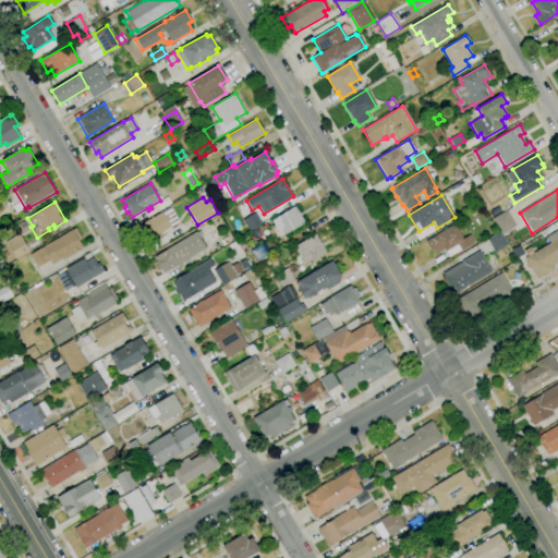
[(281,237),(271,220),(295,206),(305,222),(281,237)]
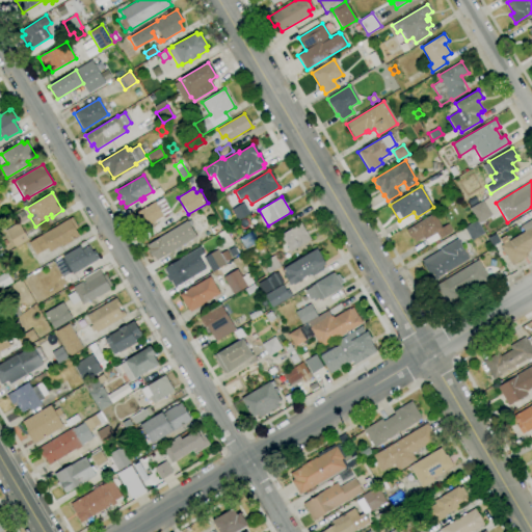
[(145,232),(137,219),(136,220),(133,215),(162,197),(171,214),(164,218),(163,217),(152,223),(154,228),(145,232)]
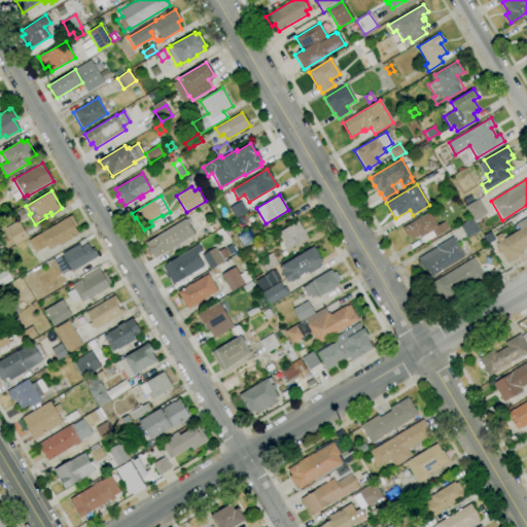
[(472,218),(465,207),(478,199),(487,214),(475,221),(472,218)]
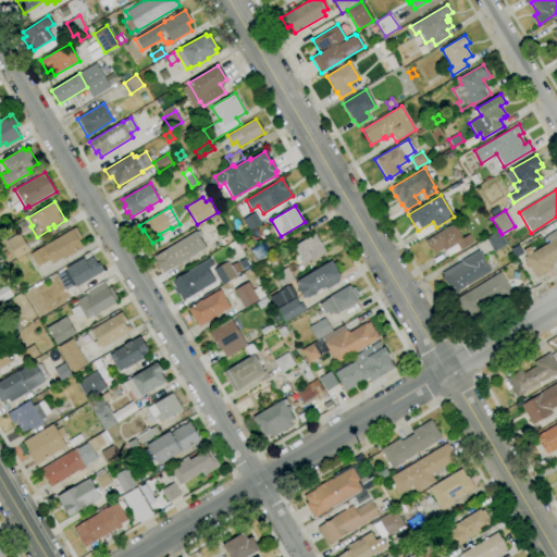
[(447,257),(443,249),(435,254),(432,249),(430,250),(424,242),(454,224),(462,238),(469,234),(473,243),(460,250),(460,249),(458,251),(459,254),(456,256),(455,254),(447,257)]
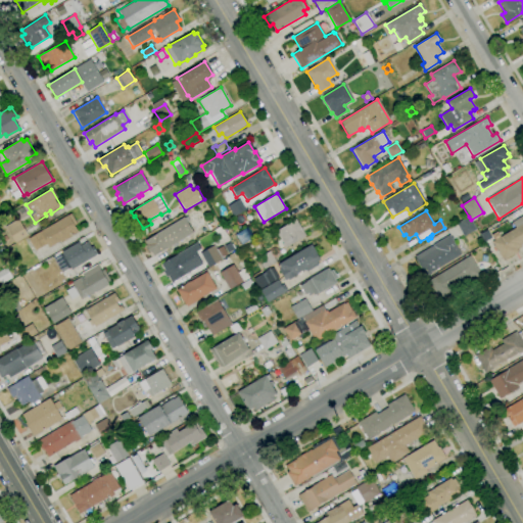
[(35,250),(28,239),(70,214),(77,224),(74,226),(77,231),(48,248),(46,244),(35,250)]
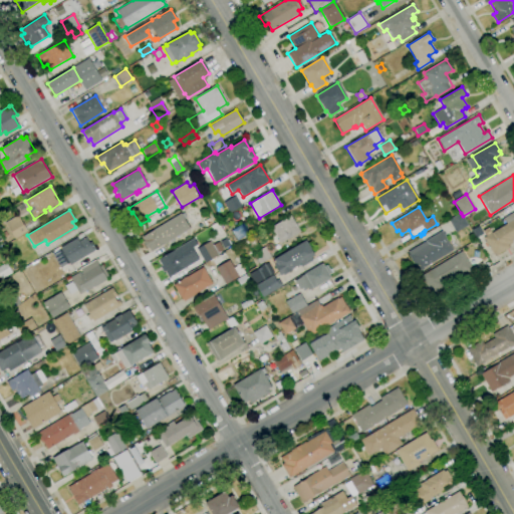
[(495,257),(483,238),(507,224),(503,218),(513,211),(513,238),(511,240),(512,242),(508,244),(510,248),(495,257)]
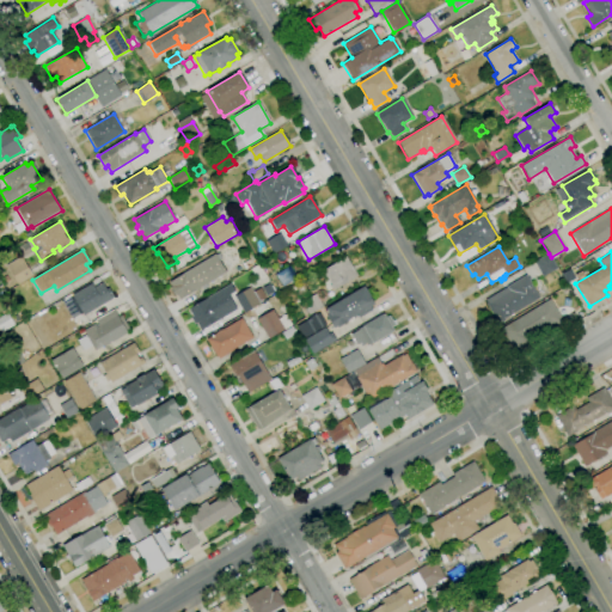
[(551,257),(557,269),(543,277),(533,263),(549,254),(551,257)]
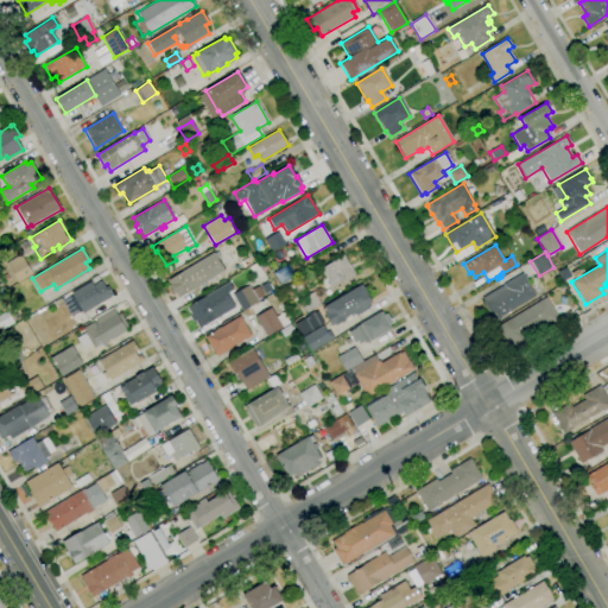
[(178,298),(176,293),(173,295),(169,286),(171,285),(168,280),(214,253),(225,271),(178,298)]
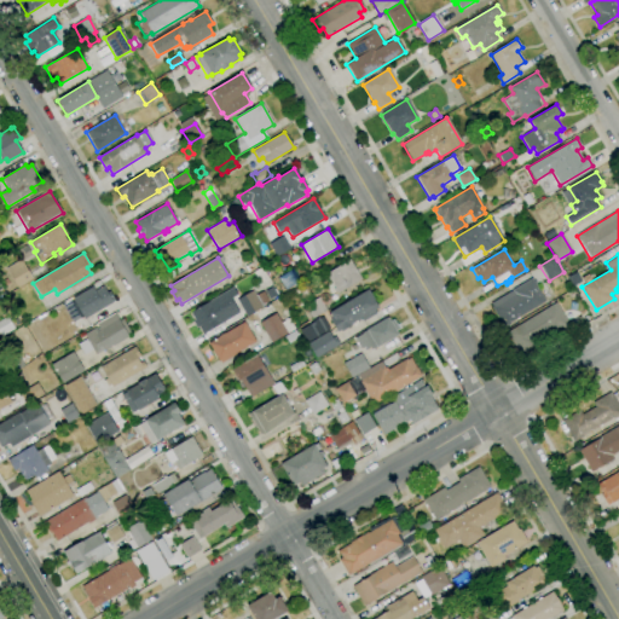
[(46,270),(17,288),(6,268),(21,260),(28,272),(42,264),(46,270)]
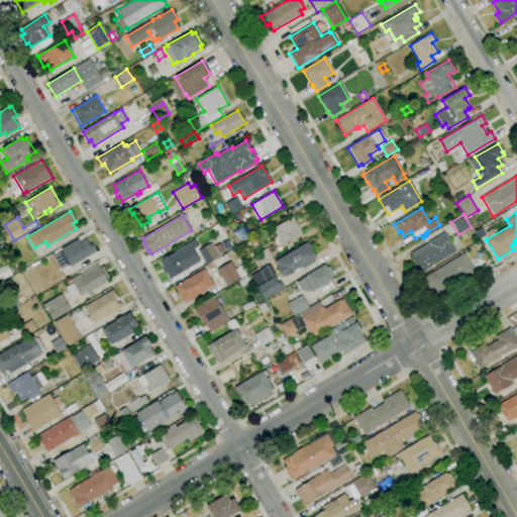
[(282,245),(273,229),(292,217),(302,233),(282,245)]
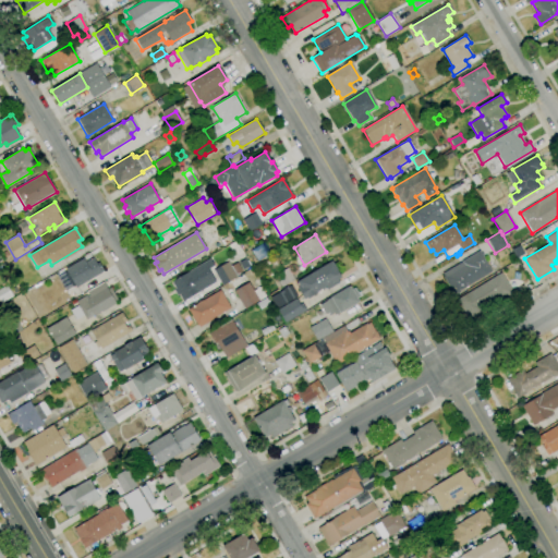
[(223,245),(220,241),(227,237),(230,242),(223,245)]
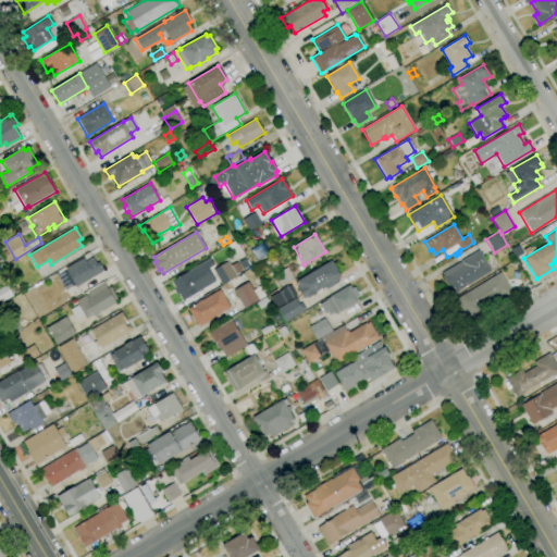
[(455,295),(450,287),(449,288),(443,277),(444,276),(442,273),(461,261),(479,250),(480,252),(481,252),(483,255),(482,256),(491,271),(458,291),(459,292),(455,295)]
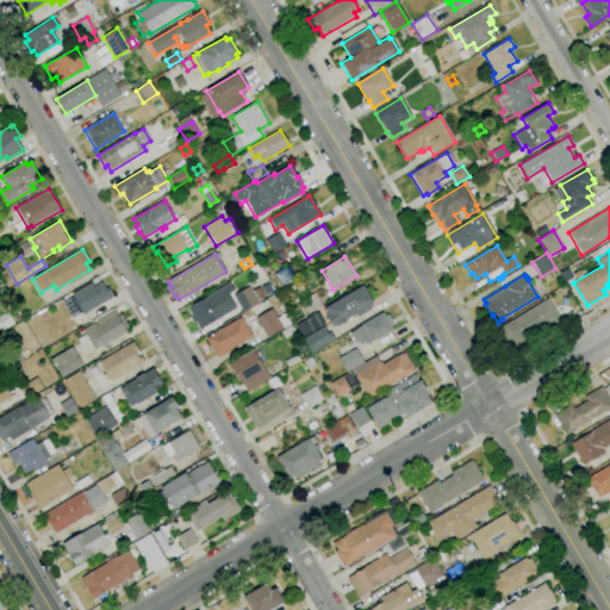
[(72,318),(63,303),(73,297),(72,294),(91,282),(93,287),(101,282),(105,288),(107,287),(113,296),(111,297),(111,298),(82,315),(82,313),(72,318)]
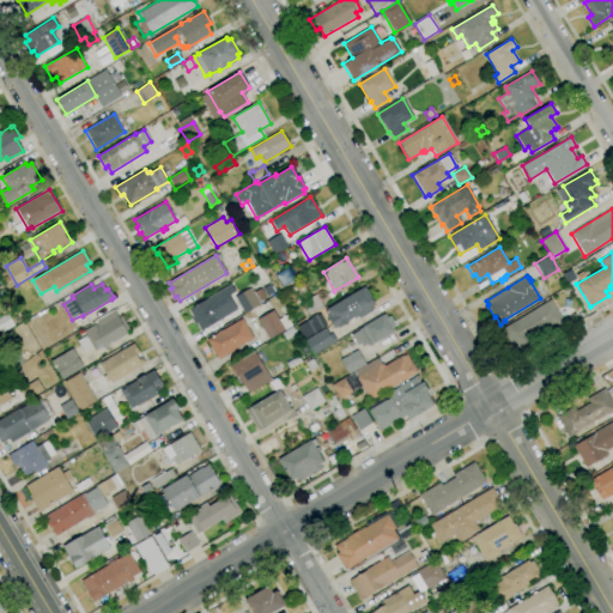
[(201,331),(196,323),(194,326),(190,319),(193,317),(188,310),(231,284),(235,292),(229,296),(237,309),(201,331)]
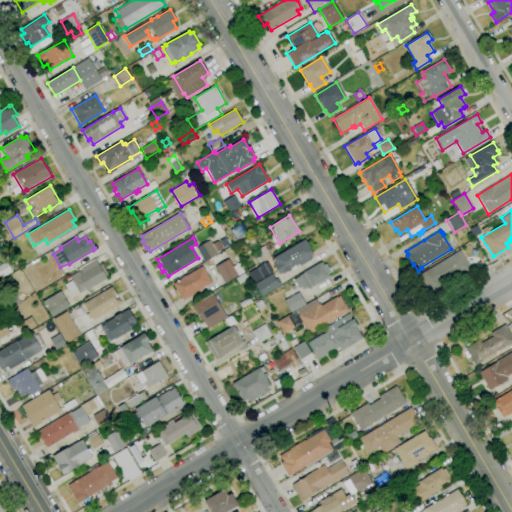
[(224,249),(219,241),(225,237),(230,245),(224,249)]
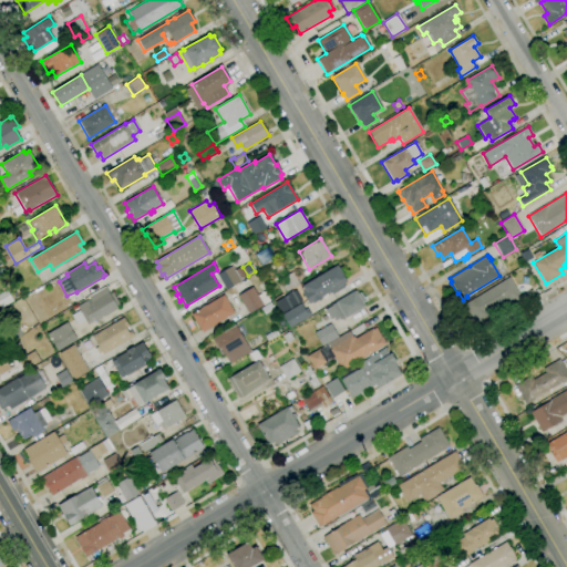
[(226,290),(217,275),(232,266),(240,281),(226,290)]
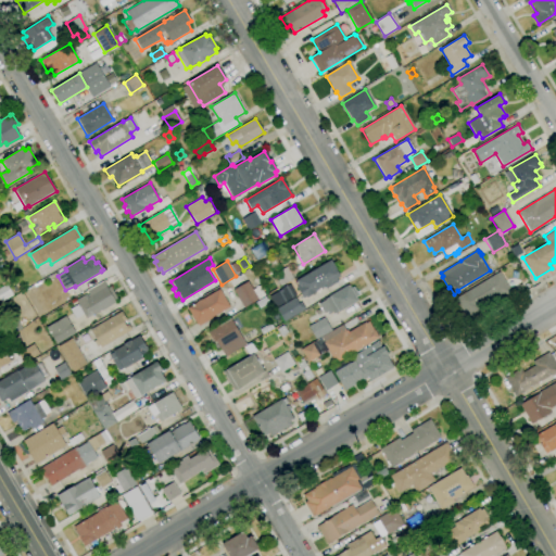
[(302,299),(295,288),(299,286),(295,281),(331,261),(340,277),(316,291),(316,292),(306,298),(306,297),(302,299)]
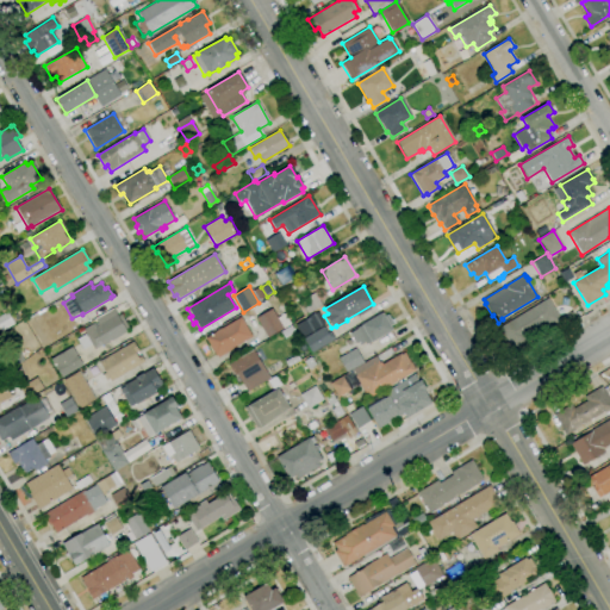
[(260,300),(254,291),(260,287),(266,297),(260,300)]
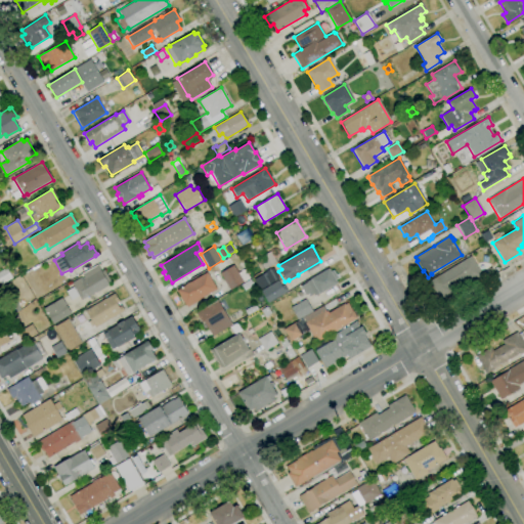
[(261,271),(255,262),(259,260),(258,259),(270,252),(276,263),(264,270),(264,269),(261,271)]
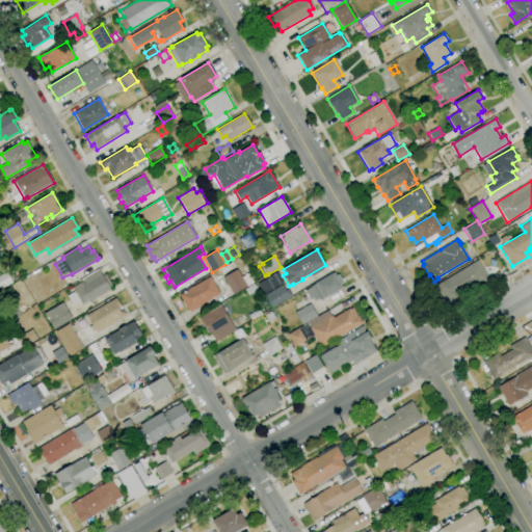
[(447,304),(441,294),(443,292),(439,285),(478,260),(489,278),(447,304)]
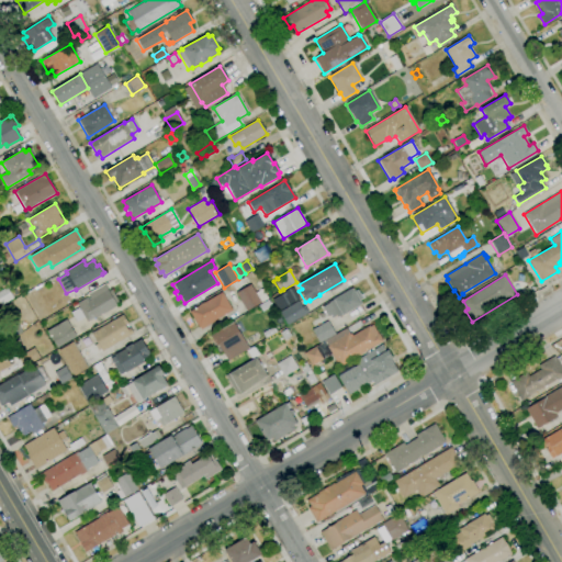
[(87,322),(85,317),(77,323),(70,313),(79,307),(77,304),(87,298),(88,301),(90,300),(88,294),(104,284),(109,291),(111,290),(119,302),(115,304),(116,306),(96,318),(94,317),(87,322)]
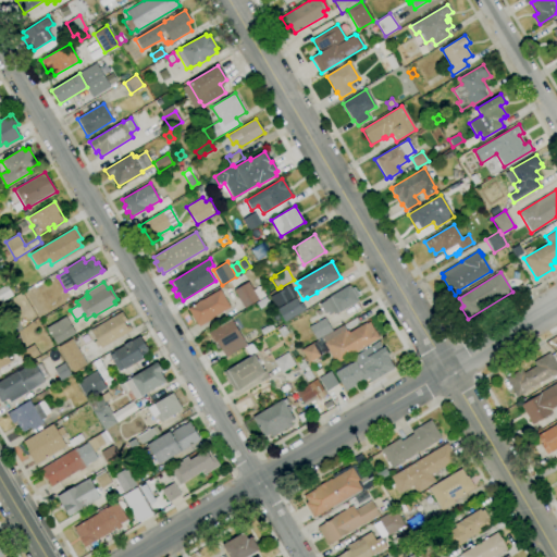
[(234,291),(248,282),(252,291),(260,286),(265,296),(244,308),(234,291)]
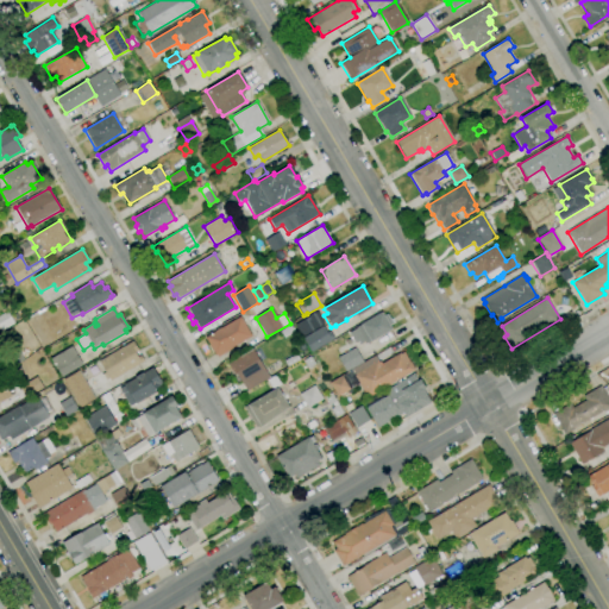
[(1,332),(0,330),(0,315),(6,312),(14,324),(1,332)]
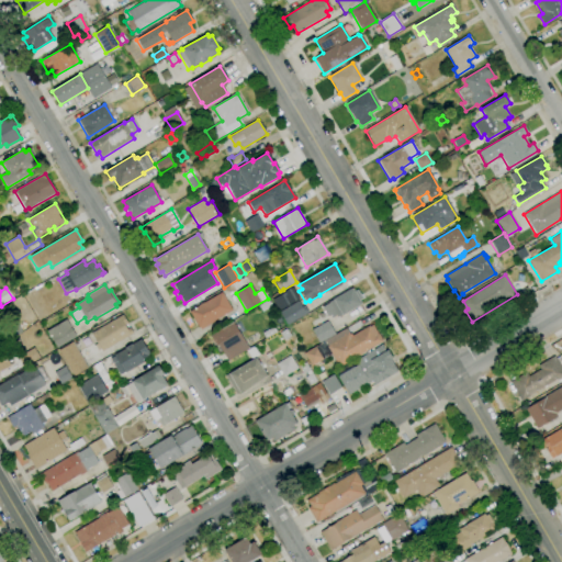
[(337,317),(336,315),(332,318),(330,315),(327,317),(322,307),(329,303),(328,302),(351,289),(353,292),(357,290),(362,299),(359,301),(361,304),(337,317)]
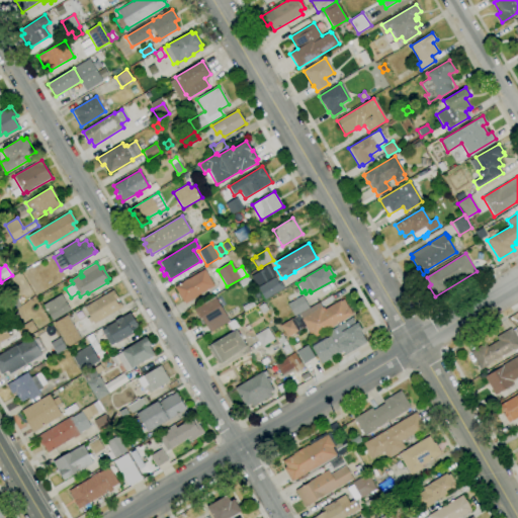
[(213,286),(196,295),(197,297),(185,304),(184,301),(183,303),(174,286),(204,269),(213,286)]
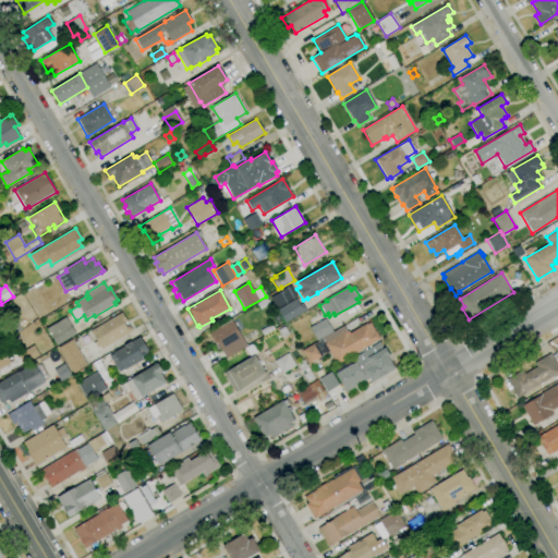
[(284,323),(277,310),(295,299),(300,305),(302,303),(306,311),(284,323)]
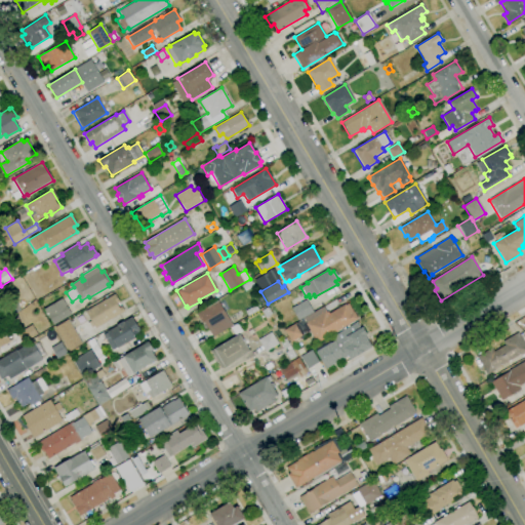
[(95,328),(93,326),(91,328),(88,323),(91,321),(85,312),(114,294),(119,303),(116,305),(118,309),(121,307),(124,311),(95,328)]
